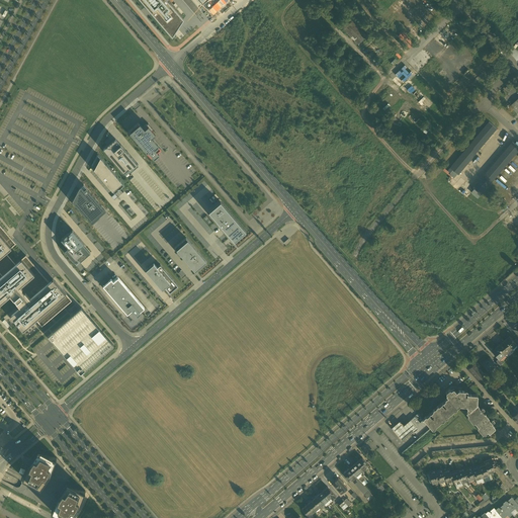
[(142,0),(147,5),(172,35),(183,18),(168,0),(142,0)]
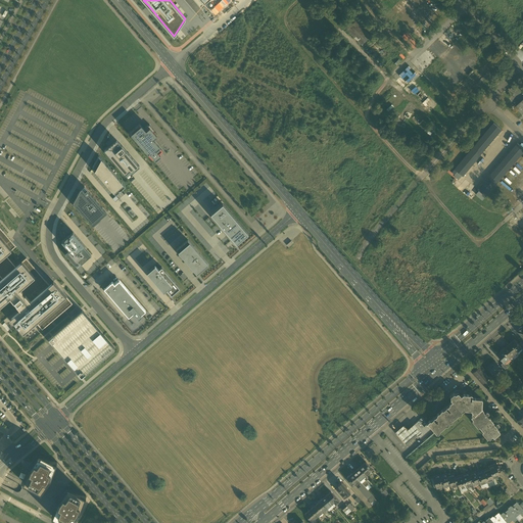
[(348,18),(347,17),(341,24),(346,30),(354,20),(350,16),(348,18)]
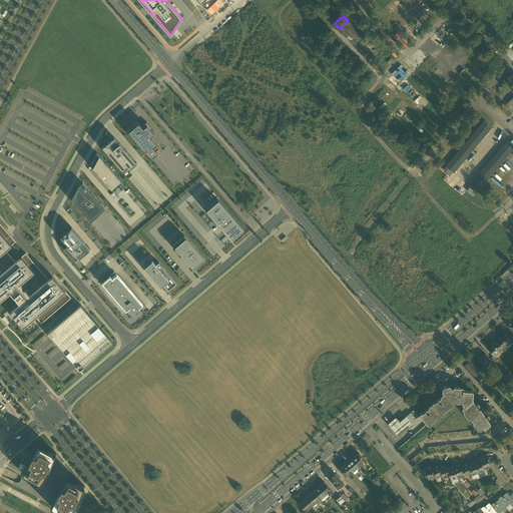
[(363,35),(348,20),(340,29),(355,44),(363,35)]
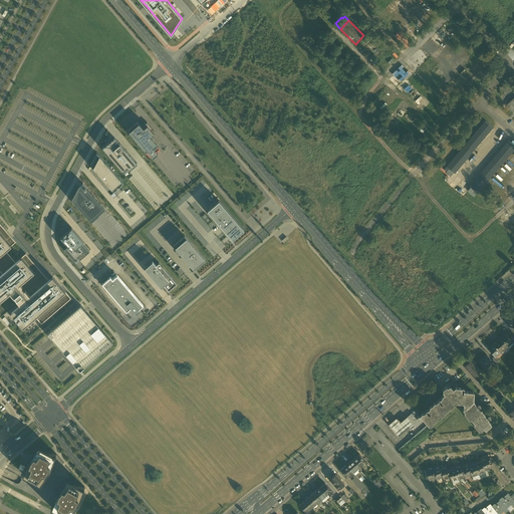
[(512,59),(513,56),(513,51),(509,46),(504,51),(512,59)]
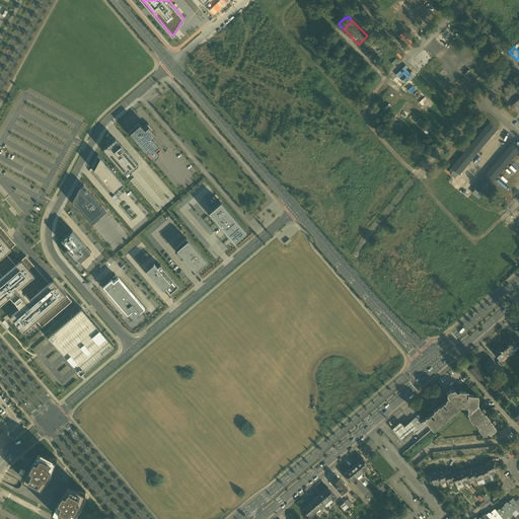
[(434,104),(416,85),(408,92),(427,112),(434,104)]
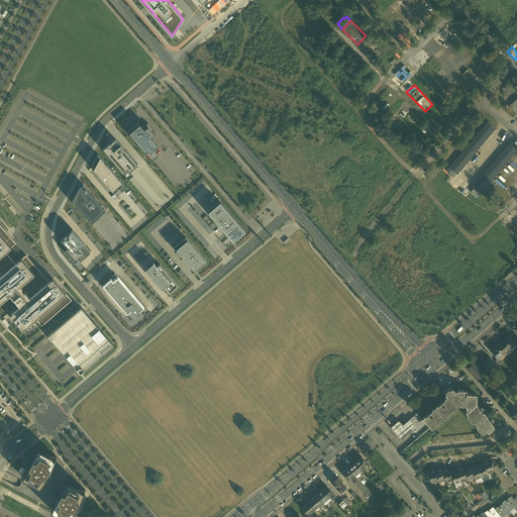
[(144,129),(138,121),(128,130),(152,160),(160,154),(158,151),(162,149),(151,137),(156,134),(147,126),(144,129)]
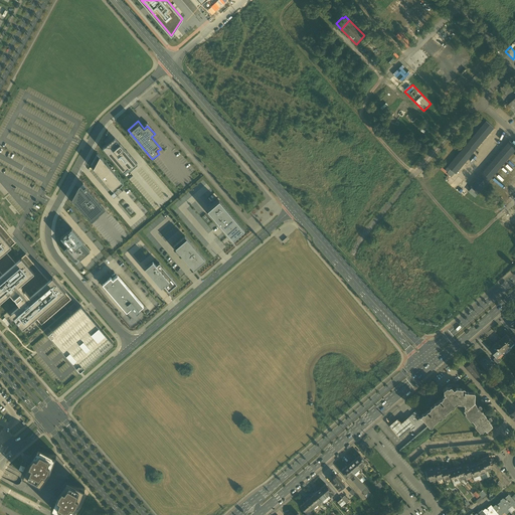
[(486,121),(448,167),(450,169),(456,174),(494,128),(486,121)]
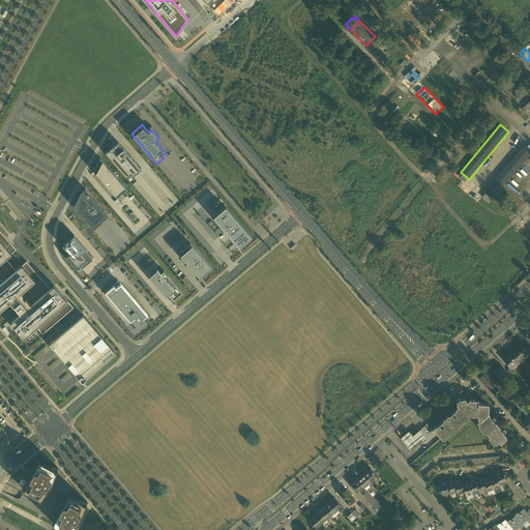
[(117,142),(106,152),(126,176),(131,172),(134,175),(142,168),(121,145),(121,146),(117,142)]
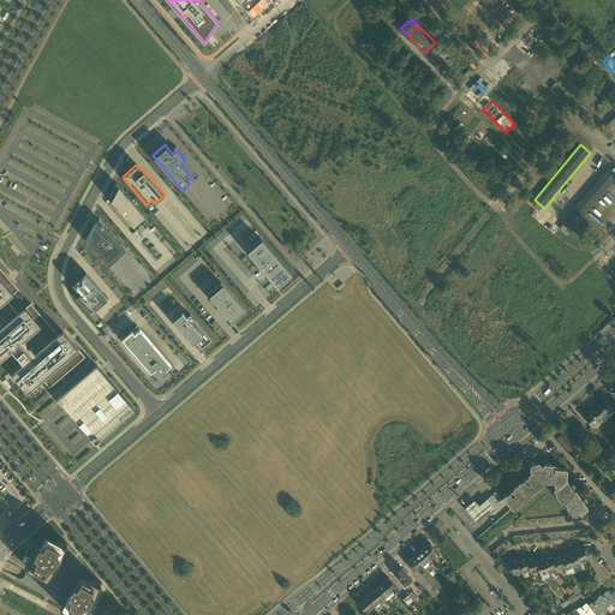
[(614,173),(608,168),(562,222),(572,231),(614,179),(614,173)]
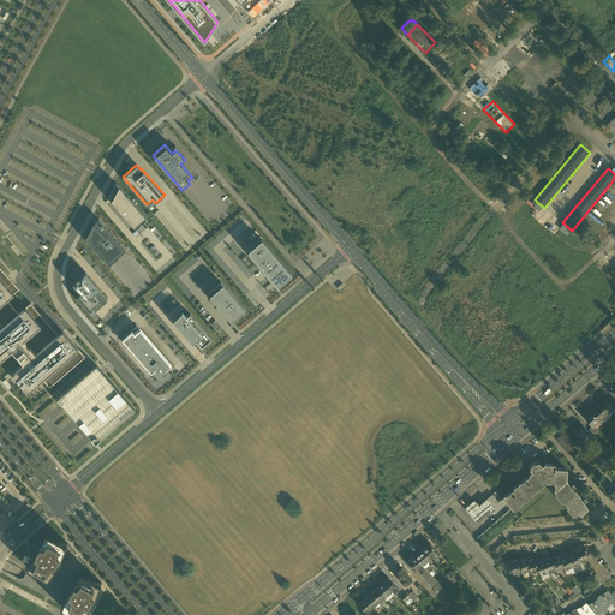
[(113,202),(120,189),(115,183),(108,197),(113,202)]
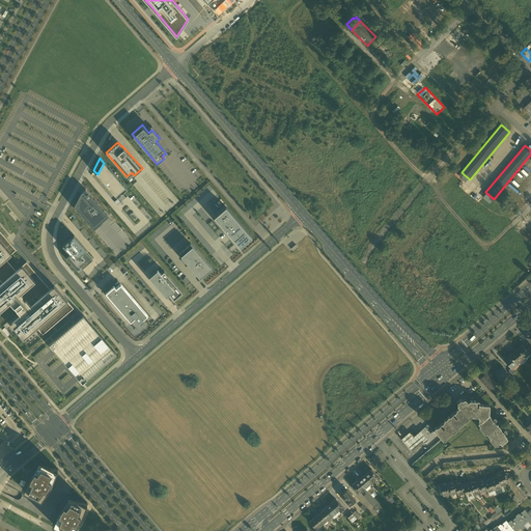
[(124,186),(104,163),(98,174),(114,194),(124,186)]
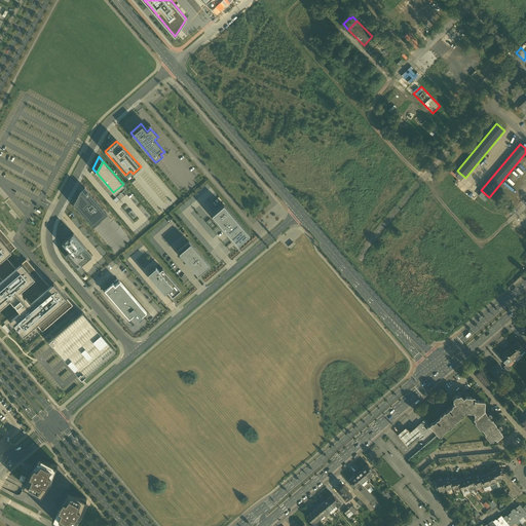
[(126,188),(123,184),(113,192),(116,196),(126,188)]
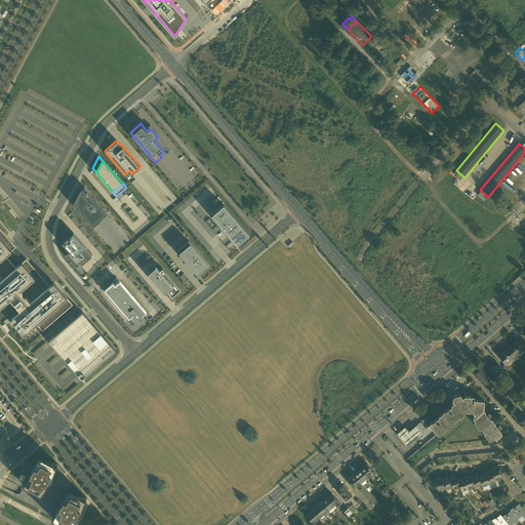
[(73,203),(92,226),(106,214),(108,213),(85,187),(83,189),(81,190),(73,203)]
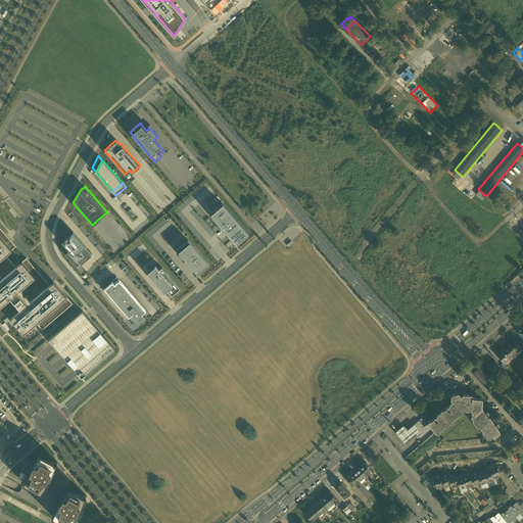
[(237,244),(248,234),(223,203),(210,214),(237,244)]
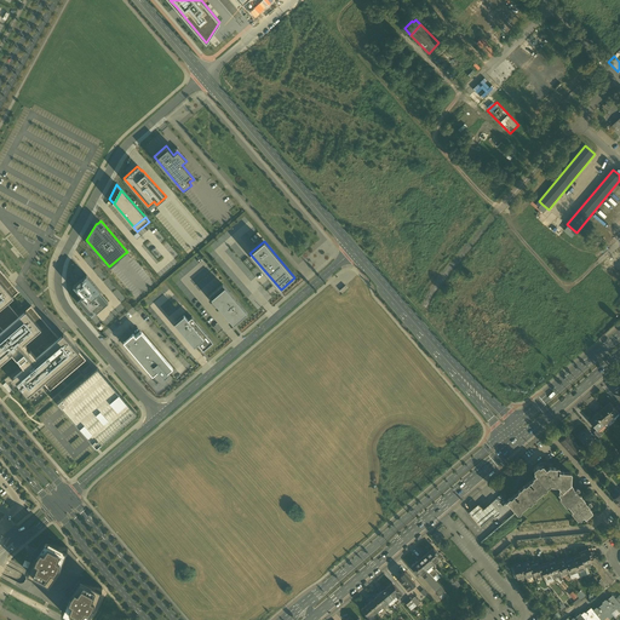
[(0,326),(3,329),(0,332),(0,363),(13,352),(16,354),(15,356),(24,367),(12,377),(21,388),(28,395),(40,385),(42,383),(50,391),(86,360),(63,333),(58,338),(53,332),(32,305),(19,316),(7,302),(19,292),(0,269),(0,326)]
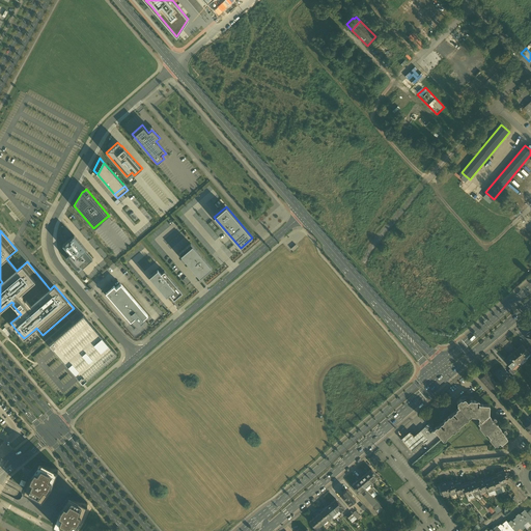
[(92,259),(74,238),(72,240),(71,239),(63,246),(70,254),(66,257),(77,270),(81,266),(83,268),(92,259)]
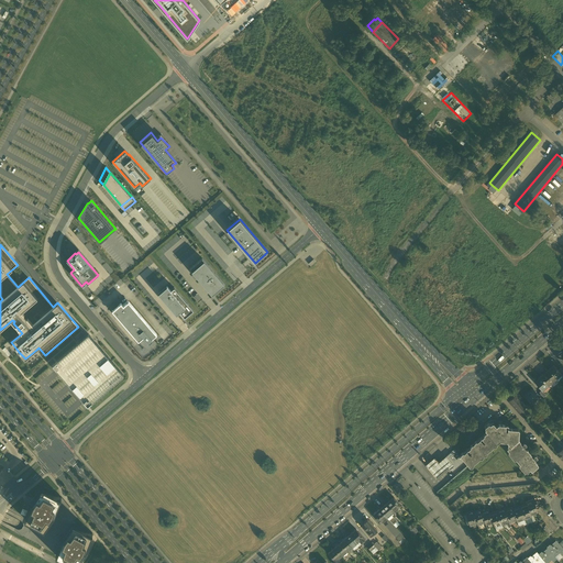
[(212,295),(224,284),(202,258),(189,269),(212,295)]
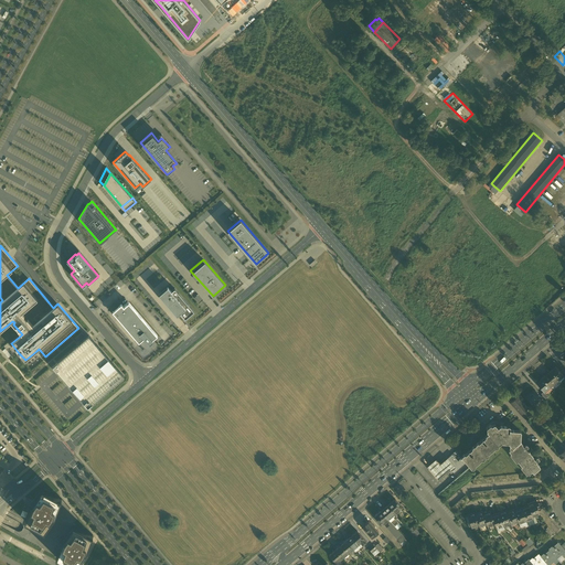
[(168,287),(159,295),(177,316),(180,312),(185,319),(194,311),(174,289),(172,291),(168,287)]
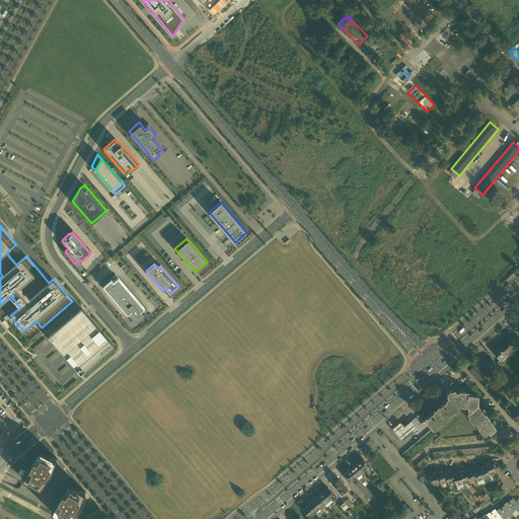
[(113,279),(103,287),(129,314),(133,311),(138,316),(141,313),(140,313),(145,308),(119,278),(115,282),(113,279)]
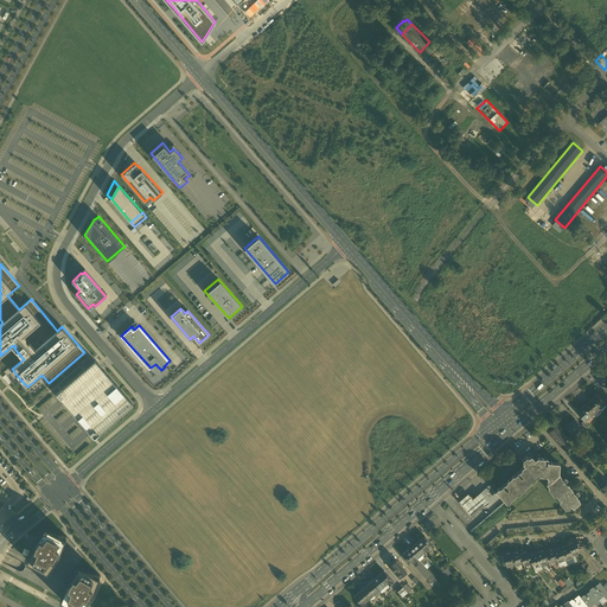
[(102,368),(95,360),(61,390),(57,394),(95,438),(134,404),(102,368)]
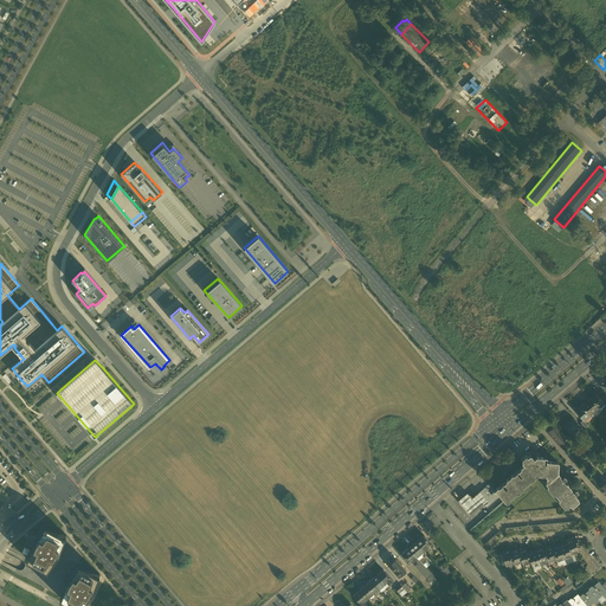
[(600,398),(597,393),(591,398),(598,407),(604,403),(605,403),(600,398)]
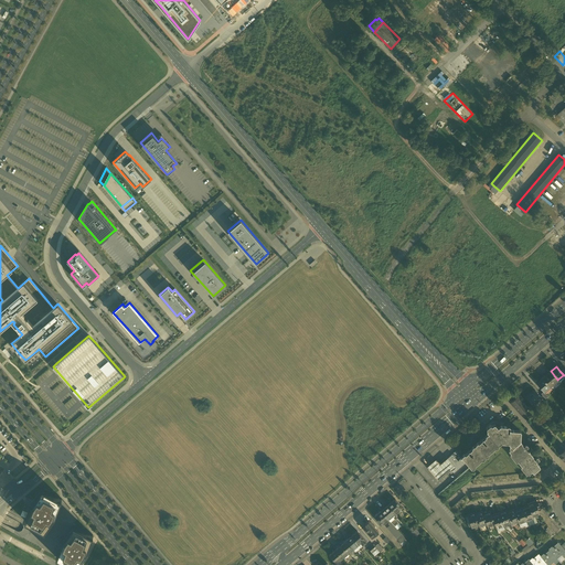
[(551,371),(542,379),(550,387),(557,380),(551,371)]
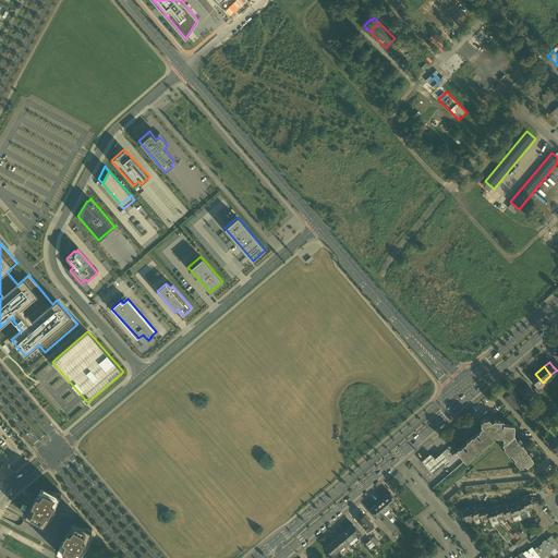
[(543,383),(535,374),(530,378),(536,387),(537,387),(543,383)]
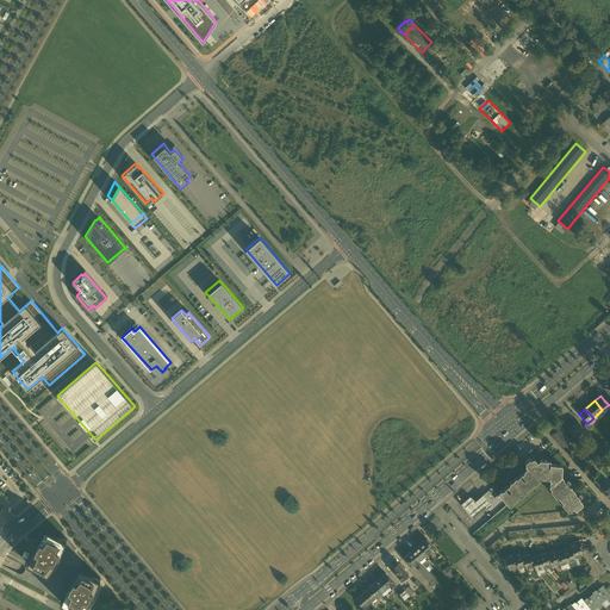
[(578,422),(568,429),(574,436),(579,433),(580,434),(585,430),(578,422)]
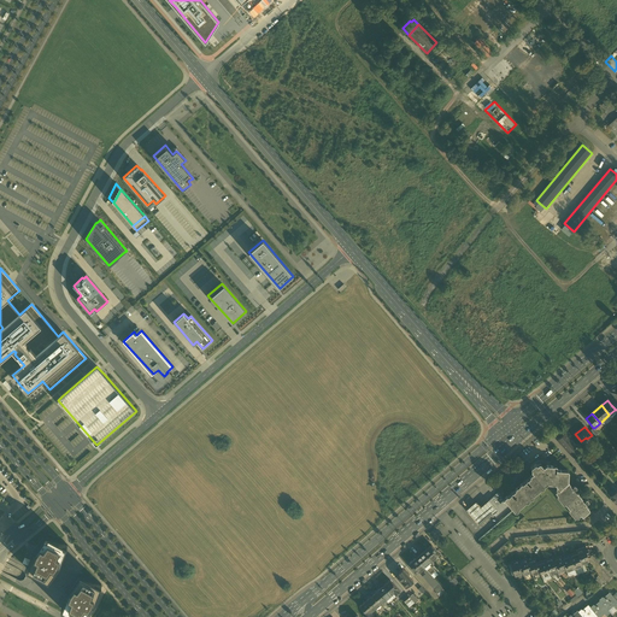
[(575,445),(564,433),(558,439),(568,451),(575,445)]
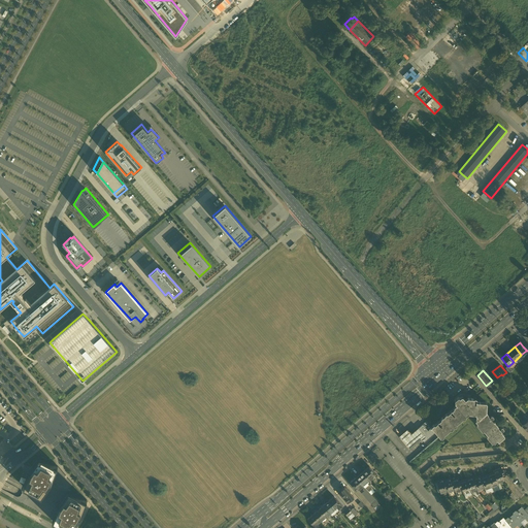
[(475,399),(467,398),(465,400),(462,397),(461,397),(455,402),(455,403),(457,405),(464,414),(467,411),(469,413),(469,414),(472,414),(472,413),(475,413),(475,415),(479,419),(486,413),(487,403),(486,402),(476,402),(476,400),(475,399)]
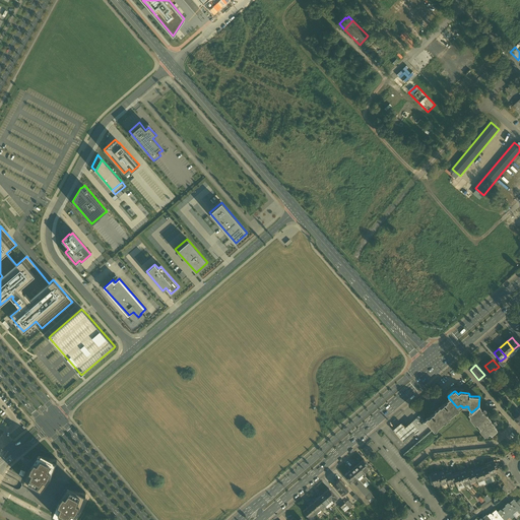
[(450,399),(438,410),(446,420),(459,409),(457,407),(450,399)]
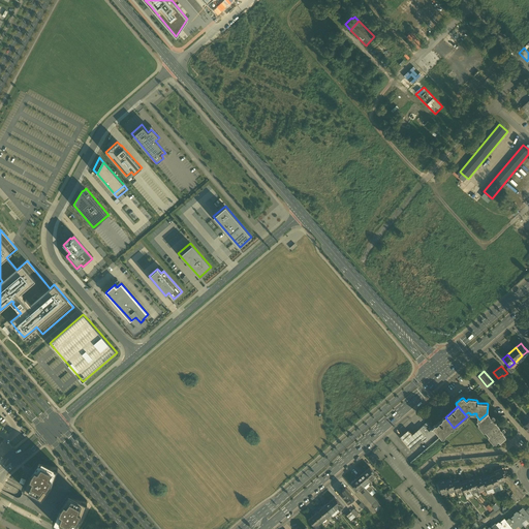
[(479,419),(476,423),(487,434),(497,425),(495,423),(493,424),(492,422),(495,419),(495,418),(493,416),(489,419),(488,417),(489,415),(487,413),(479,419)]
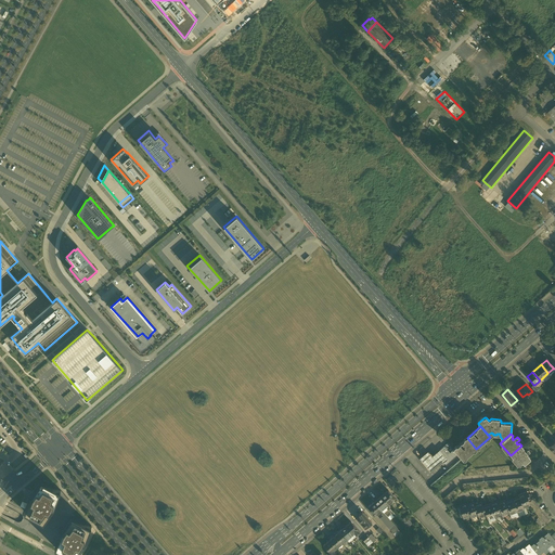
[(467,438),(454,449),(463,460),(476,449),(467,438)]
